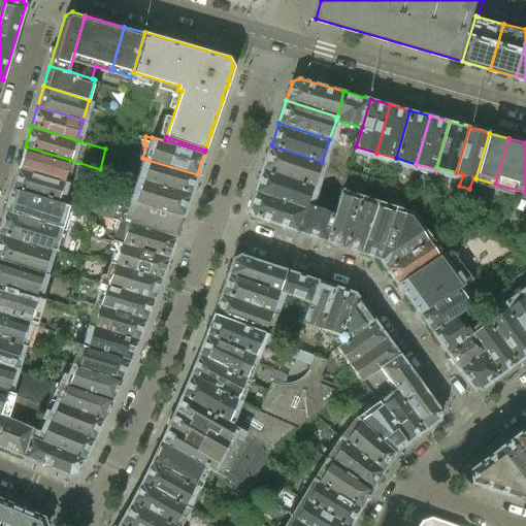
[(271,145),(263,168),(314,185),(322,162),(271,145)]
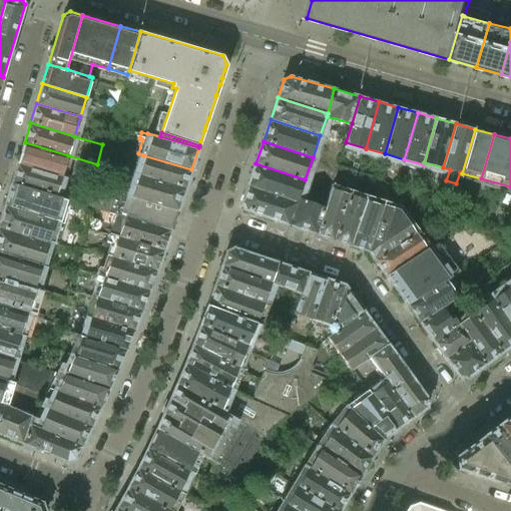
[(62,175),(68,155),(25,142),(19,162),(62,175)]
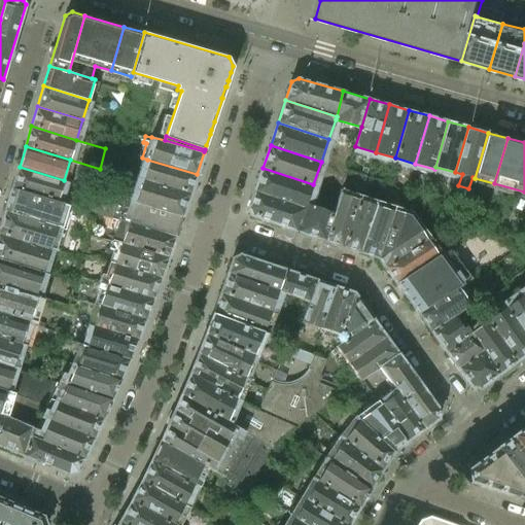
[(197,174),(147,160),(140,181),(189,195),(197,174)]
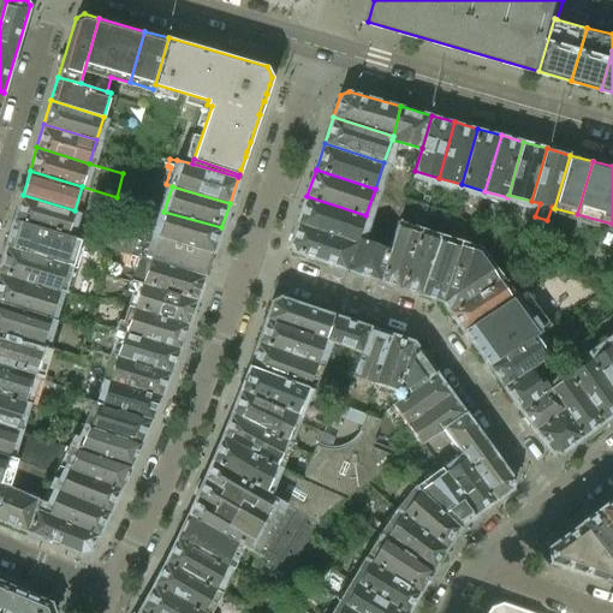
[(67,234),(75,210),(23,195),(15,219),(67,234)]
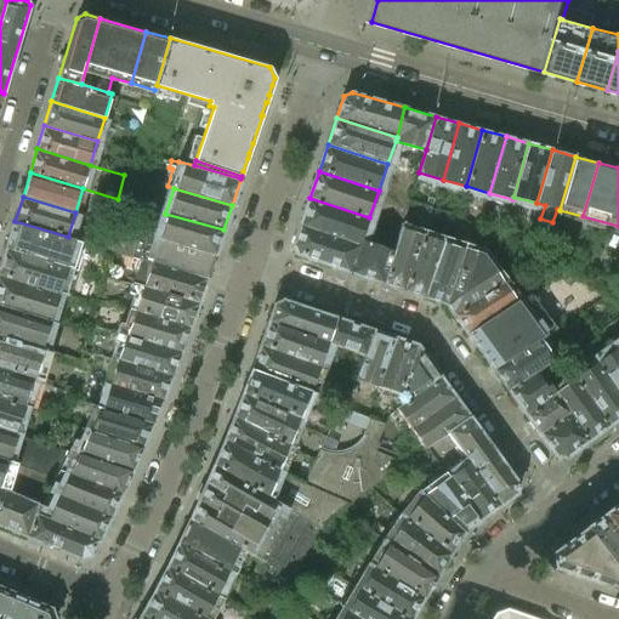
[(310,198),(301,225),(361,244),(362,239),(369,217),(310,198)]
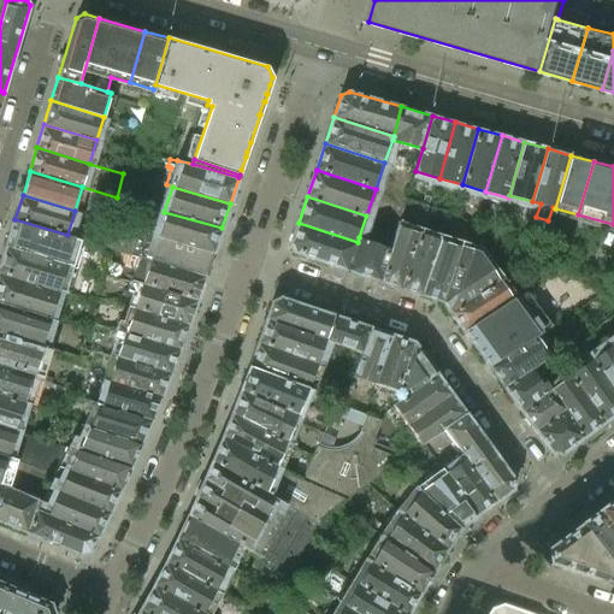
[(401,287),(420,232),(429,205),(408,199),(399,225),(391,248),(381,281),(401,287)]
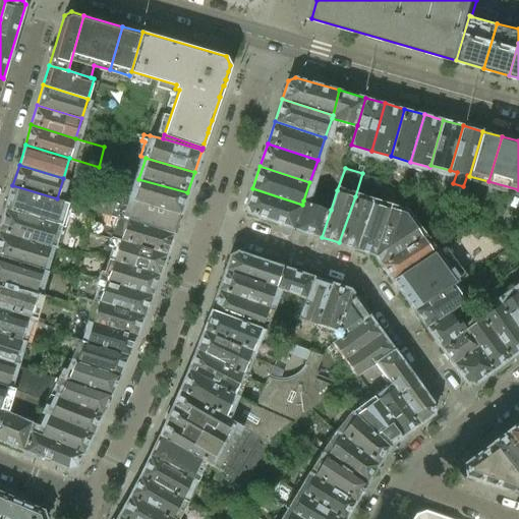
[(379,177),(365,174),(363,181),(377,184),(379,177)]
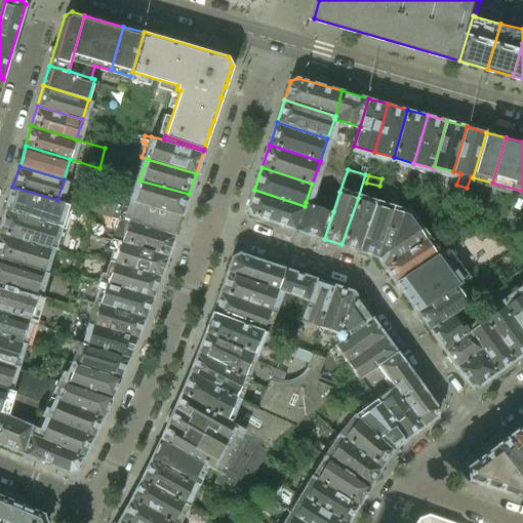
[(189,194),(139,180),(132,201),(182,215),(189,194)]
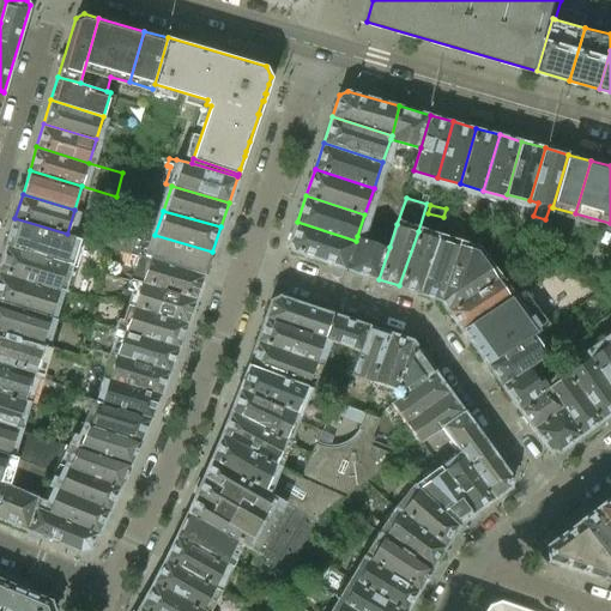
[(14,218),(6,246),(66,264),(74,236),(67,234),(14,218)]
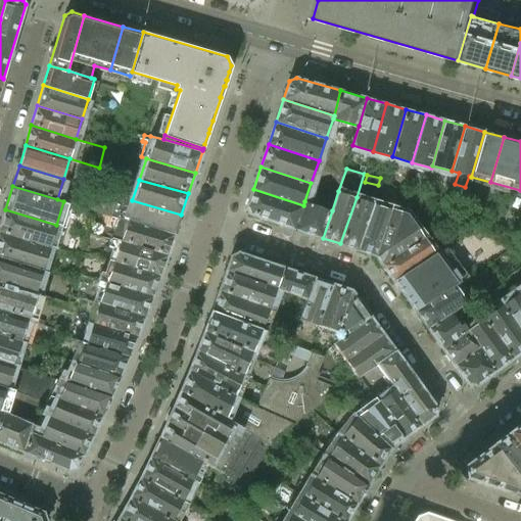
[(181,215),(132,200),(94,189),(88,208),(127,220),(174,233),(176,230),(179,227),(181,222),(180,218),(181,215)]
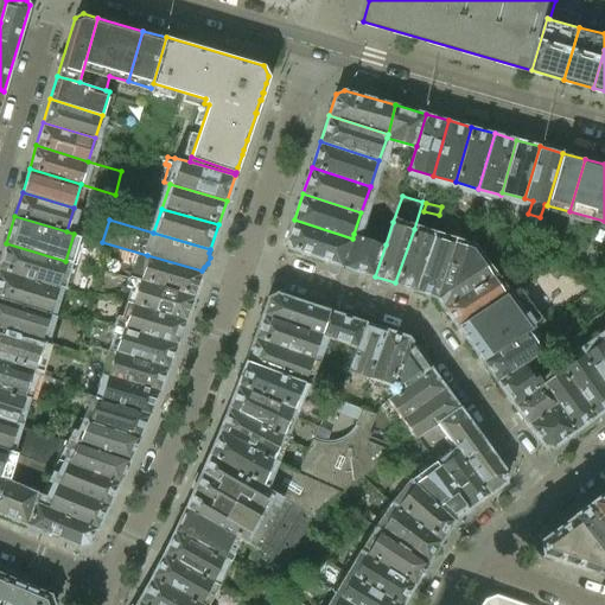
[(291,248),(343,266),(352,239),(294,220),(287,240),(291,248)]
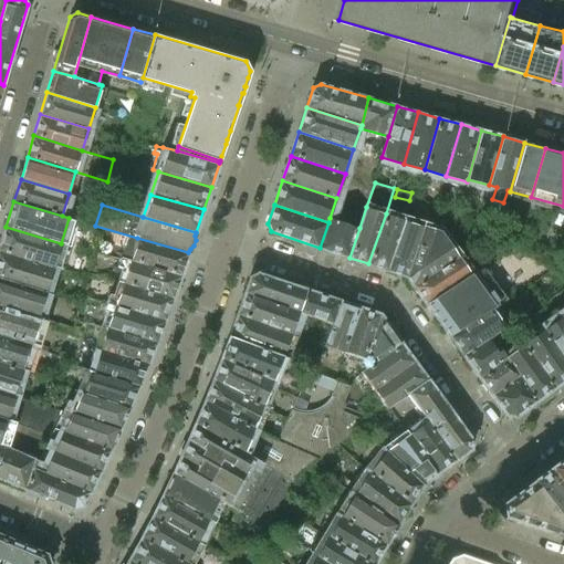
[(387,270),(405,219),(386,213),(368,263),(387,270)]
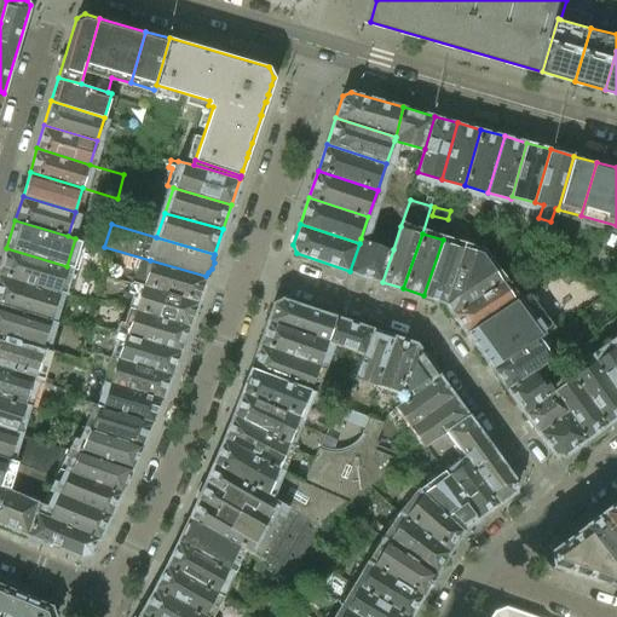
[(393,249),(361,238),(359,243),(350,271),(382,282),(393,249)]
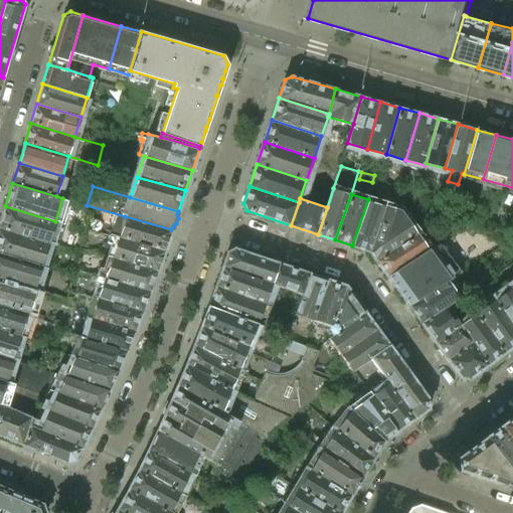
[(368,199),(352,245),(369,251),(385,205),(368,199)]
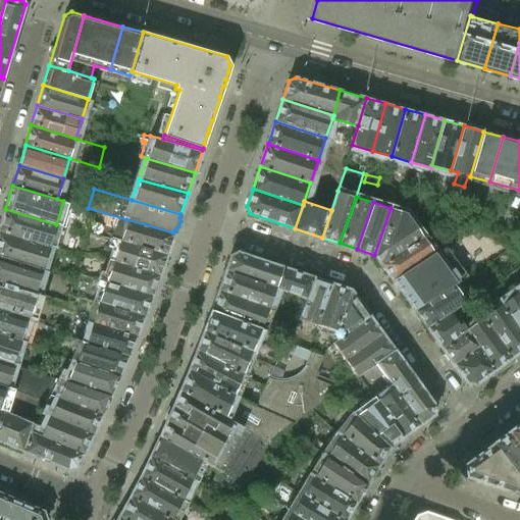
[(422,236),(413,222),(406,212),(391,208),(374,255),(380,263),(422,236)]
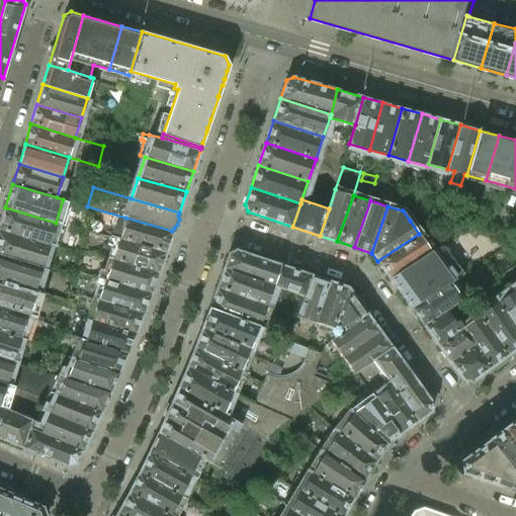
[(56,223),(5,207),(0,225),(0,230),(49,245),(56,223)]
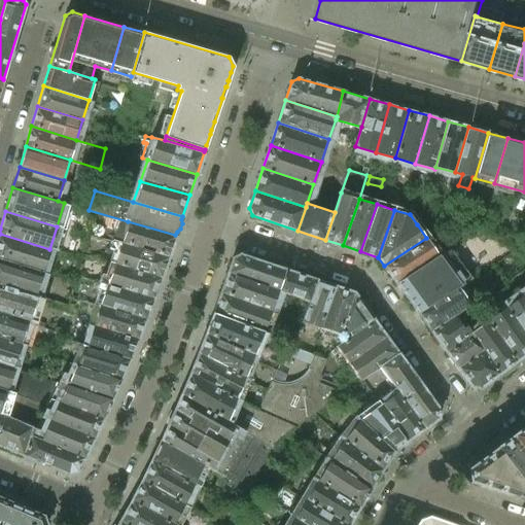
[(169,255),(175,235),(128,221),(121,241),(169,255)]
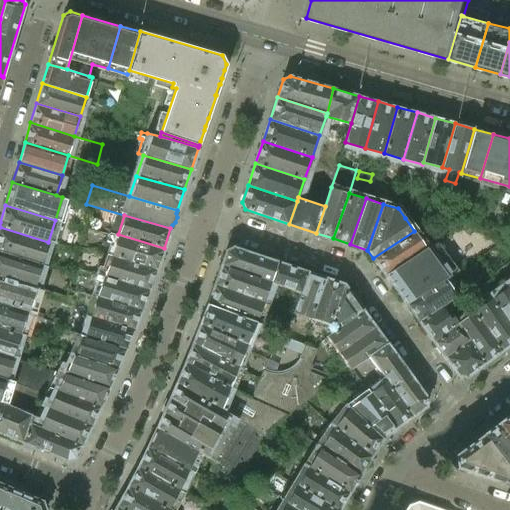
[(48,242),(0,227),(0,251),(42,264),(48,242)]
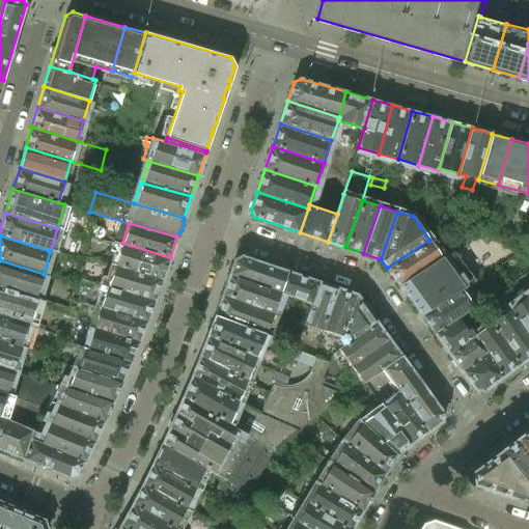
[(170,257),(122,243),(111,240),(108,250),(118,253),(115,265),(163,278),(170,257)]
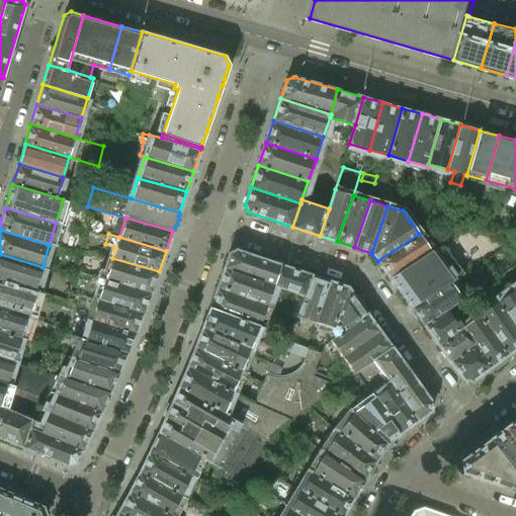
[(419,234),(377,261),(390,277),(431,250),(419,234)]
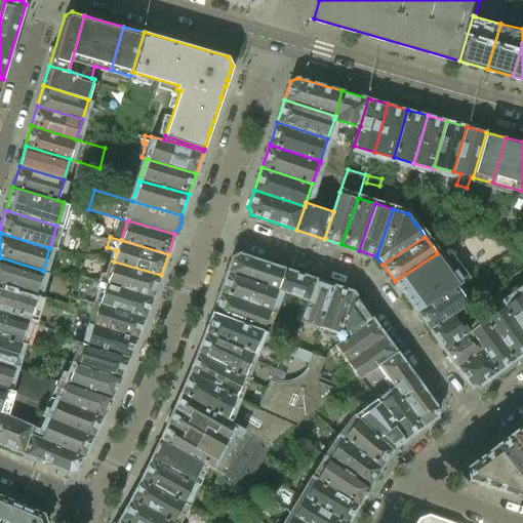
[(445,247),(437,253),(395,281),(417,311),(459,283),(468,278),(445,247)]
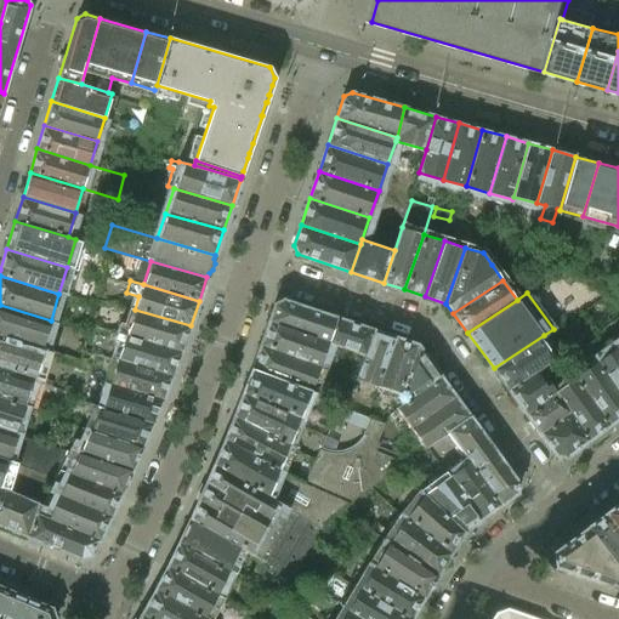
[(274,304),(268,322),(328,342),(336,317),(283,300),(274,304)]
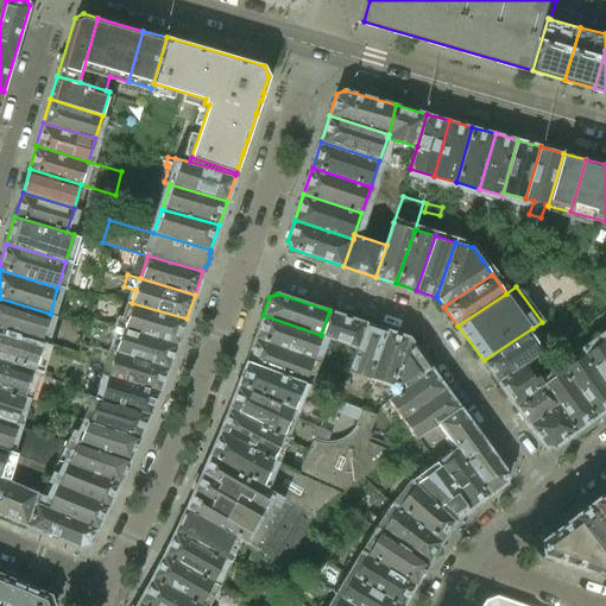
[(50,314),(0,298),(0,327),(42,340),(50,314)]
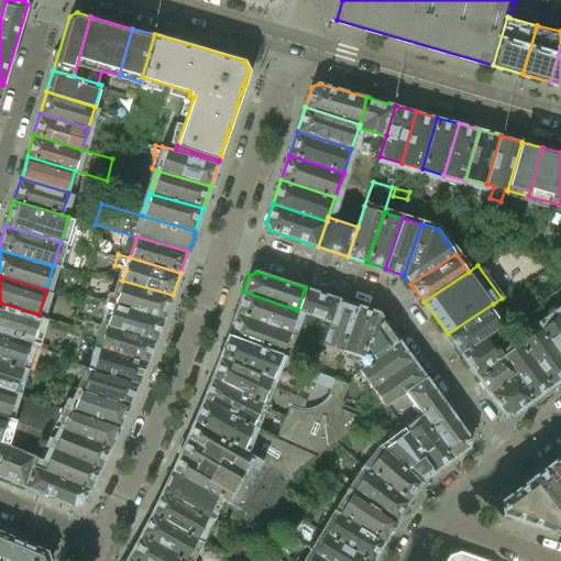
[(173,295),(122,281),(119,292),(108,288),(103,299),(165,318),(173,295)]
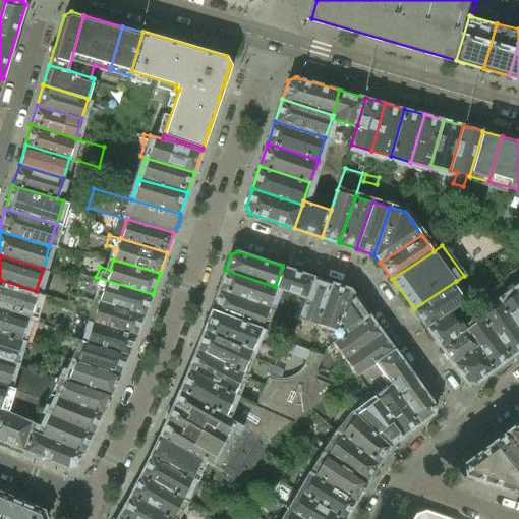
[(305,297),(312,277),(282,266),(275,287),(284,290),(287,291),(305,297)]
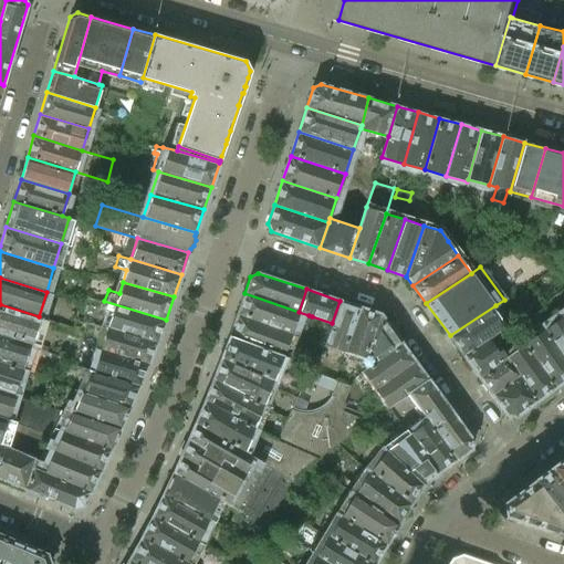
[(309,315),(299,312),(244,293),(238,314),(299,337),(299,335),(298,335),(303,321),(306,323),(309,315)]
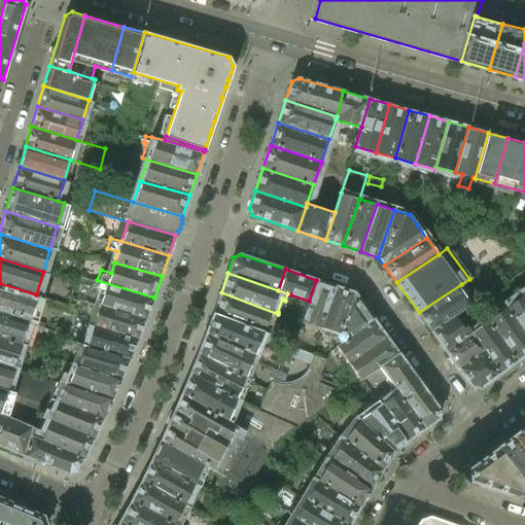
[(154,298),(97,280),(94,289),(105,292),(101,304),(146,318),(154,298)]
